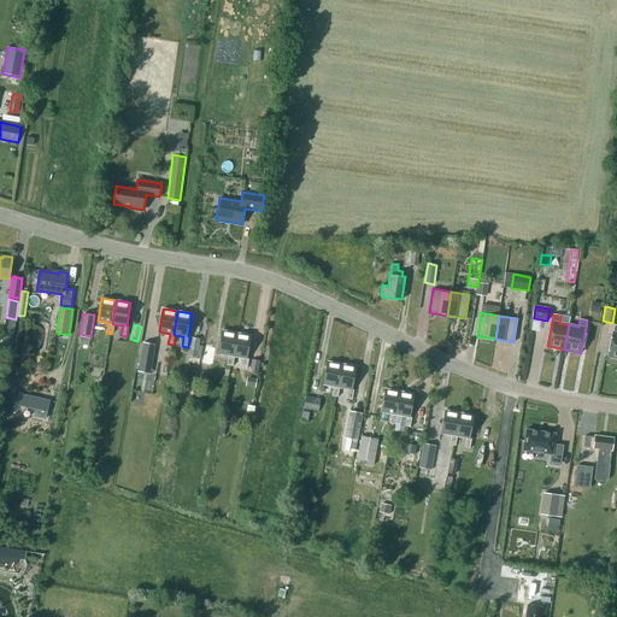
[(233,366),(234,357),(233,356),(236,333),(222,330),(218,353),(229,356),(227,365),(233,366)]
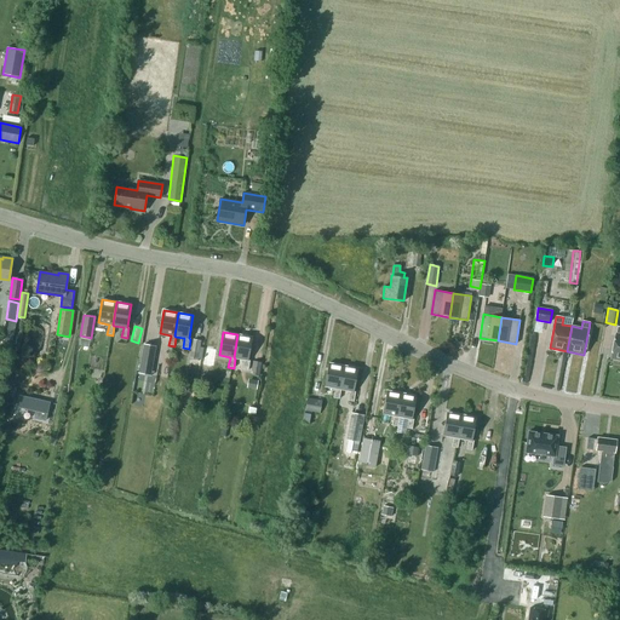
[(234,357),(235,359),(245,360),(242,369),(248,371),(250,361),(248,360),(253,337),(237,334),(234,357)]
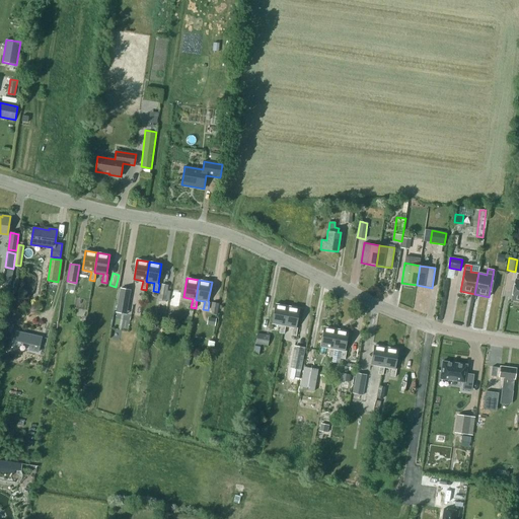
[(167,291),(168,285),(162,284),(160,296),(159,296),(159,300),(165,301),(165,300),(169,301),(170,292),(167,291)]
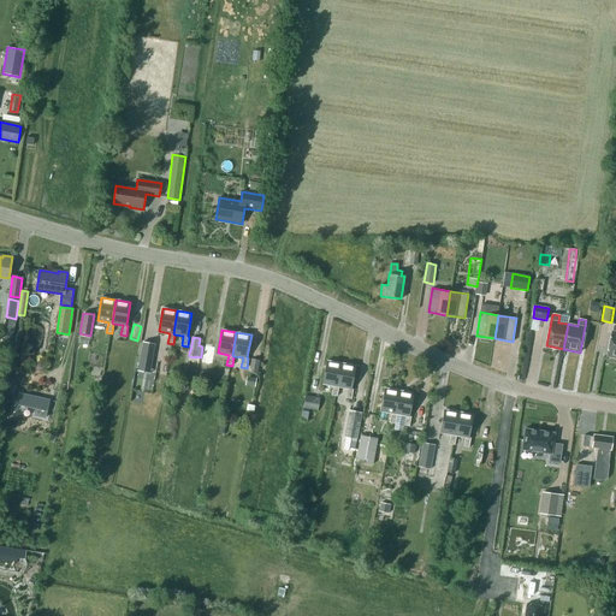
[(155,344),(143,342),(137,371),(150,373),(155,344)]
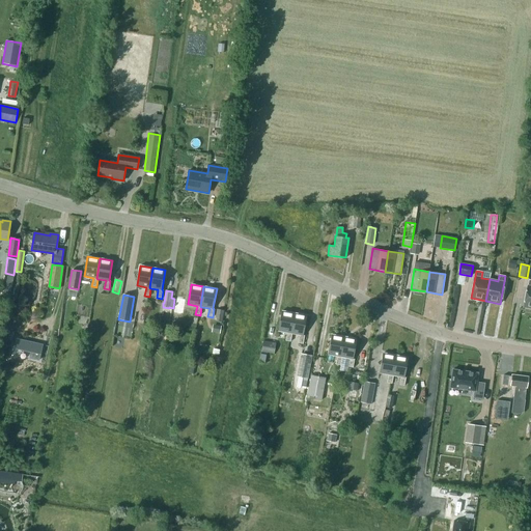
[(47,315),(56,316),(58,299),(49,298),(47,315)]
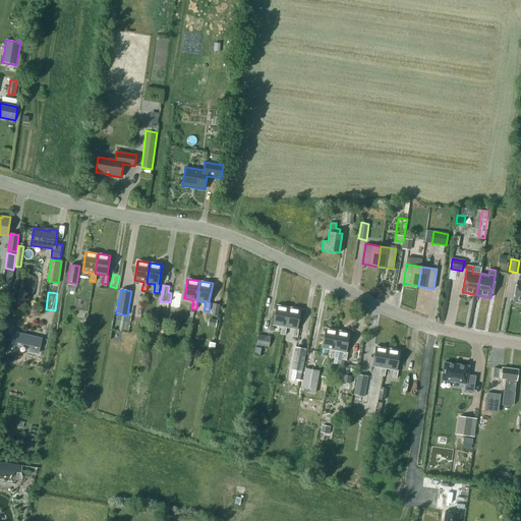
[(170,306),(179,308),(182,294),(173,292),(170,306)]
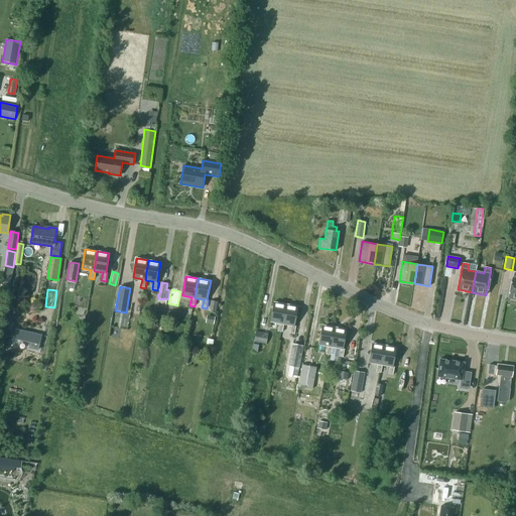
[(209,311),(216,312),(218,301),(211,300),(209,311)]
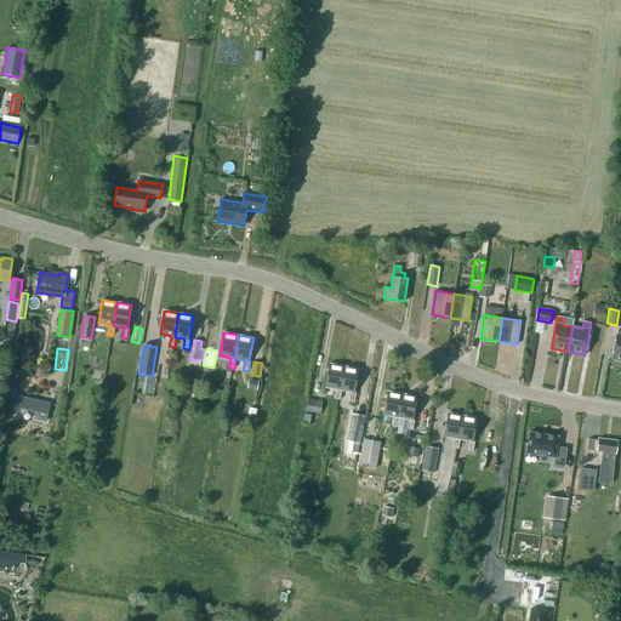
[(340,399),(342,389),(340,389),(345,366),(330,364),(325,387),(336,389),(334,398),(340,399)]
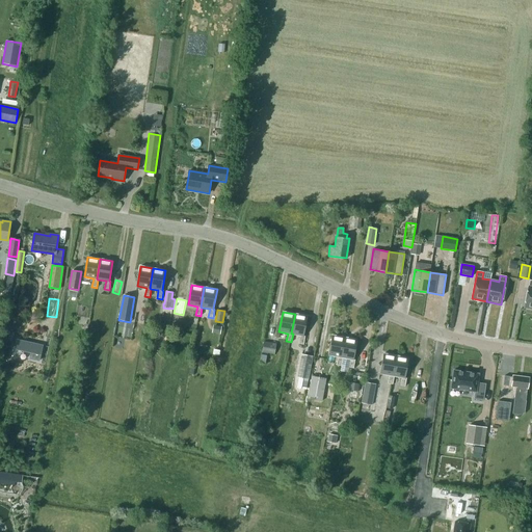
[(291,334),(293,334),(300,336),(298,344),(303,345),(306,336),(303,336),(308,316),(295,314),(291,334)]
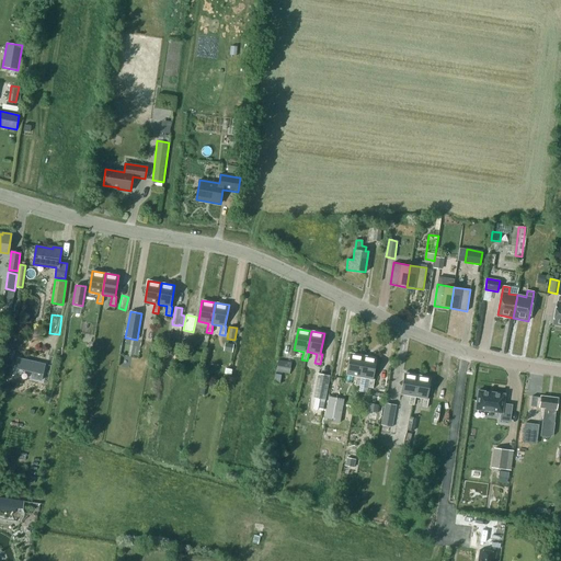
[(359,386),(362,377),(359,377),(364,356),(351,353),(346,375),(356,376),(355,385),(359,386)]
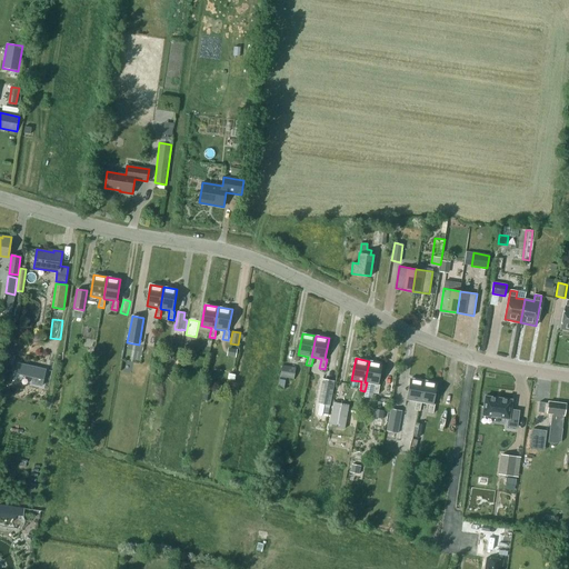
[(365,382),(367,382),(375,385),(372,392),(378,393),(380,385),(378,385),(382,363),(369,361),(365,382)]
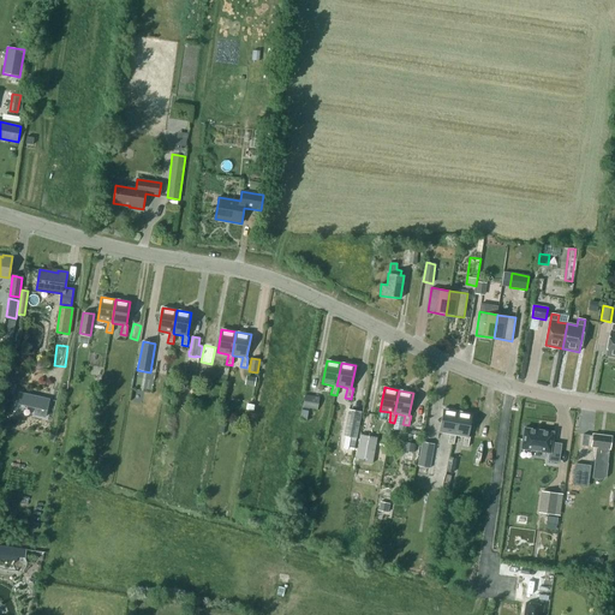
[(36,407),(35,415),(46,417),(49,400),(21,393),(18,404),(36,407)]
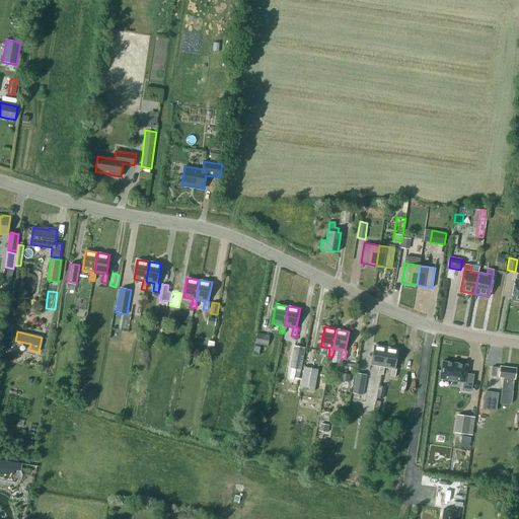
[(257,334),(255,344),(268,346),(270,336),(257,334)]
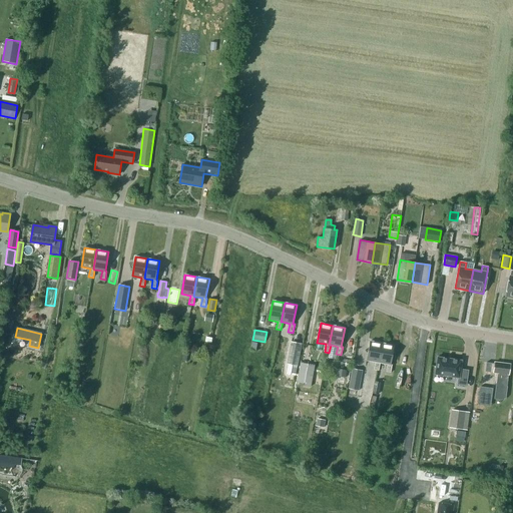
[(379,371),(380,363),(379,363),(382,343),(370,341),(367,360),(376,362),(374,370),(379,371)]
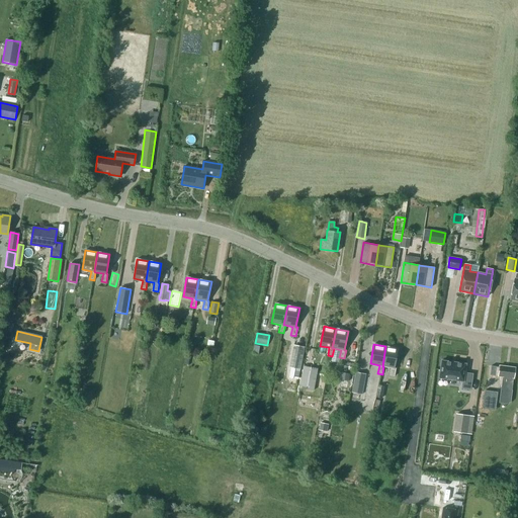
[(382,366),(383,366),(391,367),(390,375),(395,376),(396,368),(395,368),(398,349),(385,346),(382,366)]
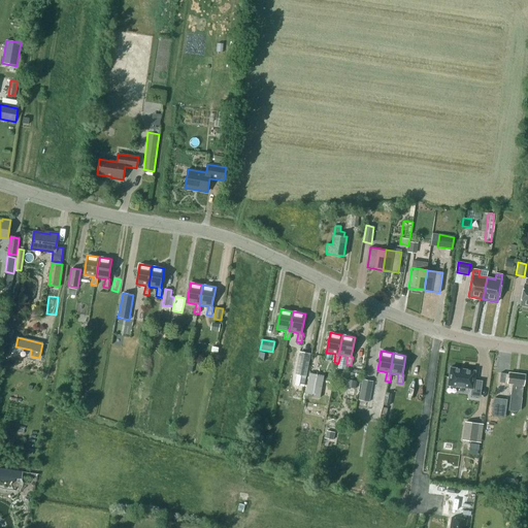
[(296,384),(304,386),(309,364),(300,362),(296,384)]
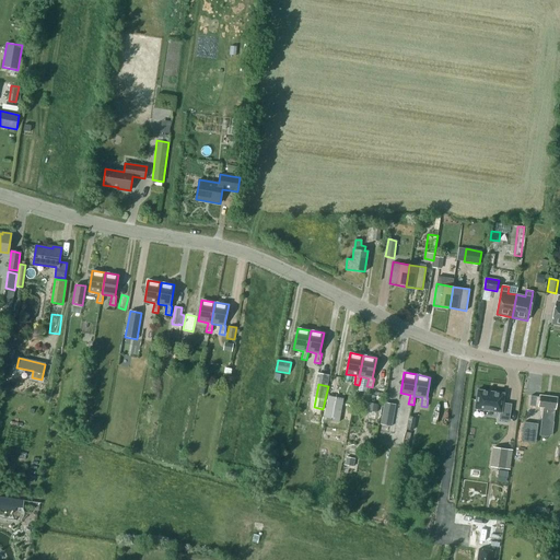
[(500,418),(508,419),(510,405),(502,404),(504,393),(477,388),(475,407),(501,411),(500,418)]
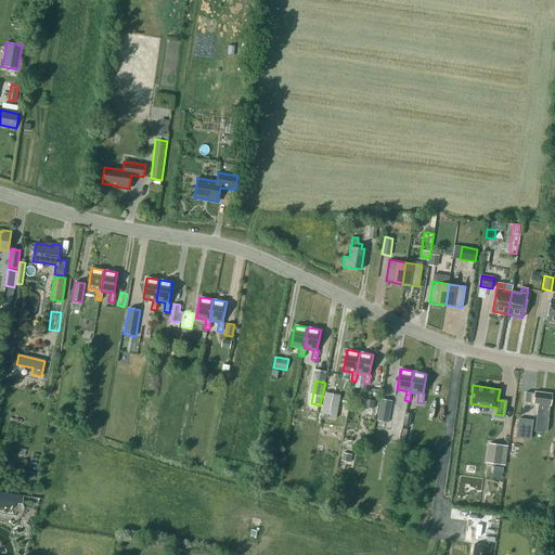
[(526,392),(525,402),(539,404),(536,429),(545,430),(547,431),(549,418),(550,405),(551,405),(552,394),(536,391),(534,394),(526,392)]
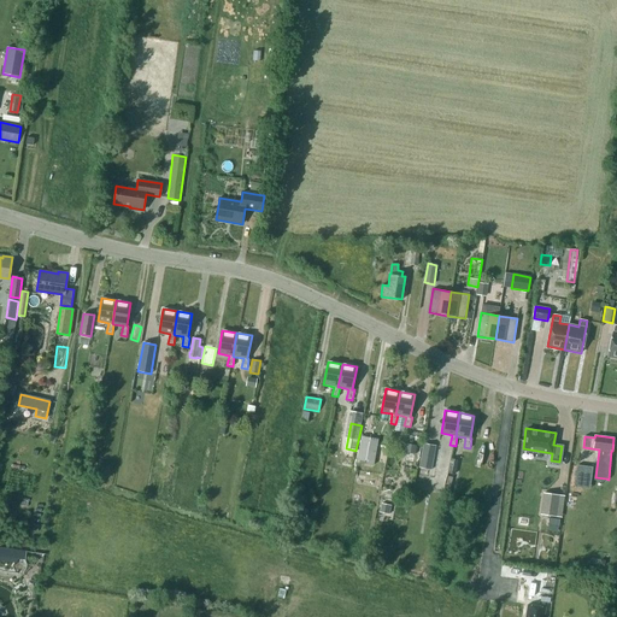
[(378,440),(363,438),(360,438),(357,462),(375,465),(378,440)]
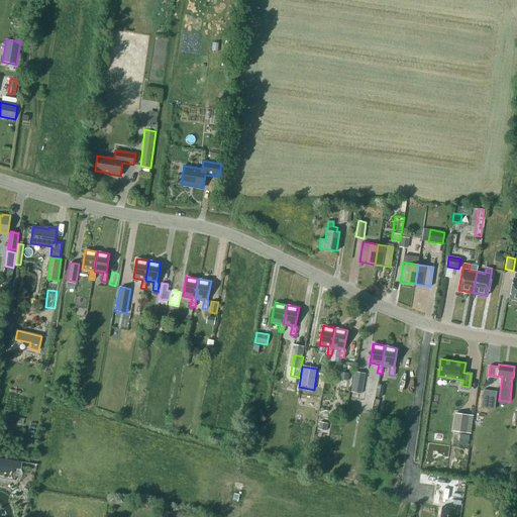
[(337,386),(346,388),(348,373),(340,372),(337,386)]
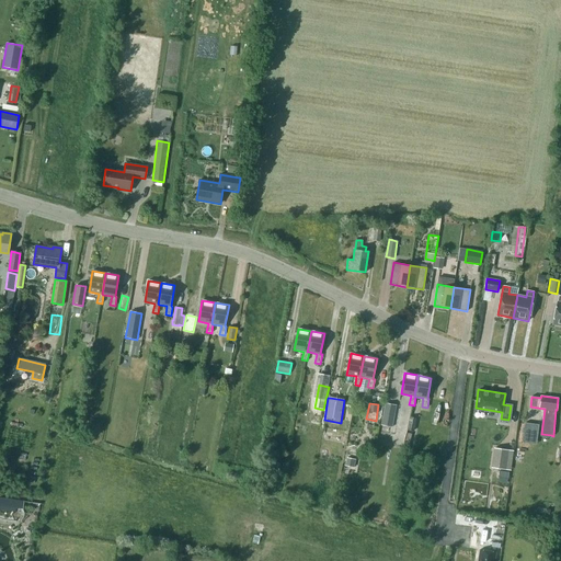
[(397,404),(385,403),(380,425),(392,427),(397,404)]
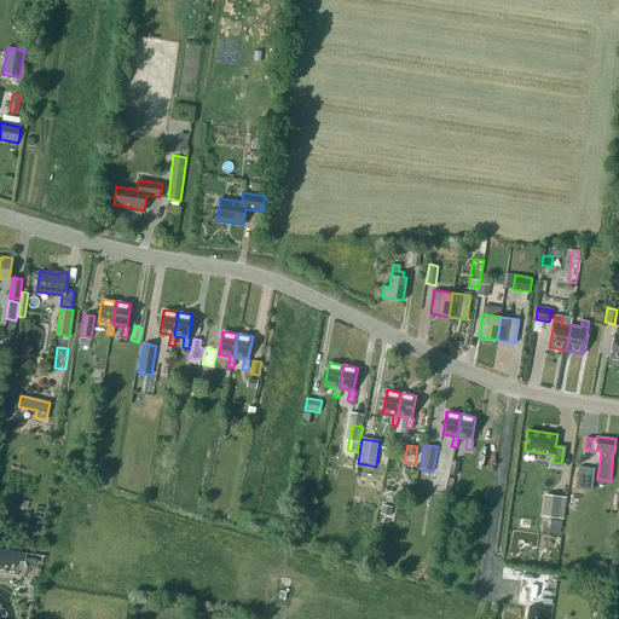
[(460,462),(453,461),(450,475),(457,476),(460,462)]
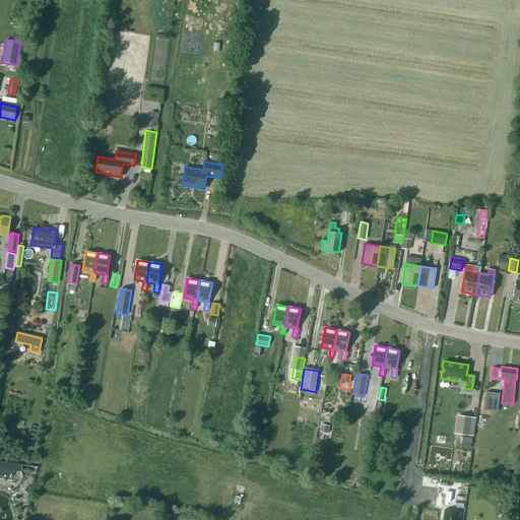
[(485,401),(498,403),(499,394),(486,392),(485,401)]
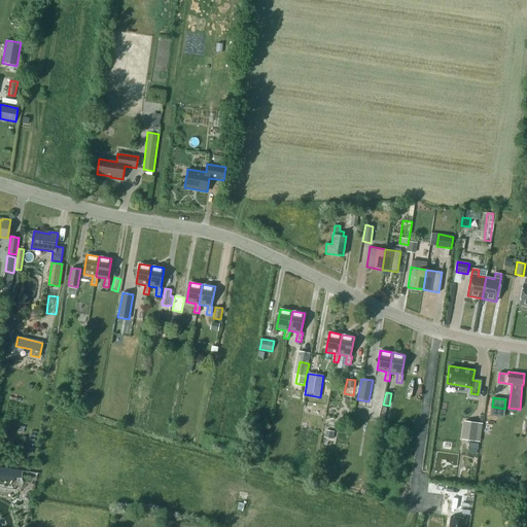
[(475,441),(478,423),(464,421),(462,440),(475,441)]
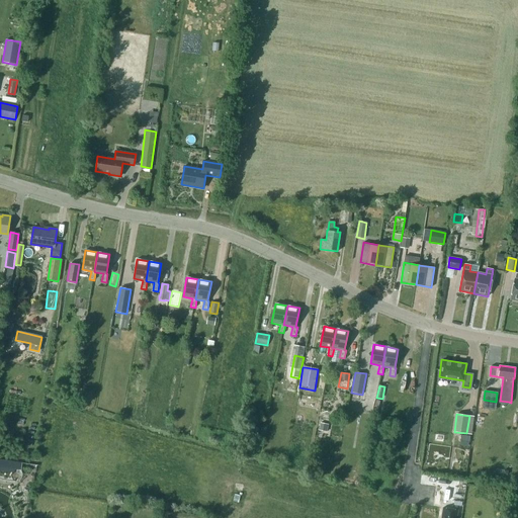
[(0,475),(20,477),(22,461),(0,457),(0,475)]
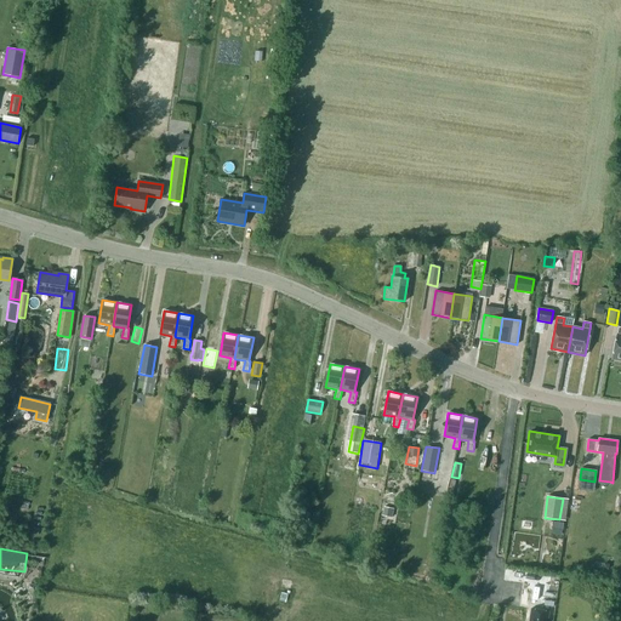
[(531,608),(528,620),(547,620),(548,610),(531,608)]
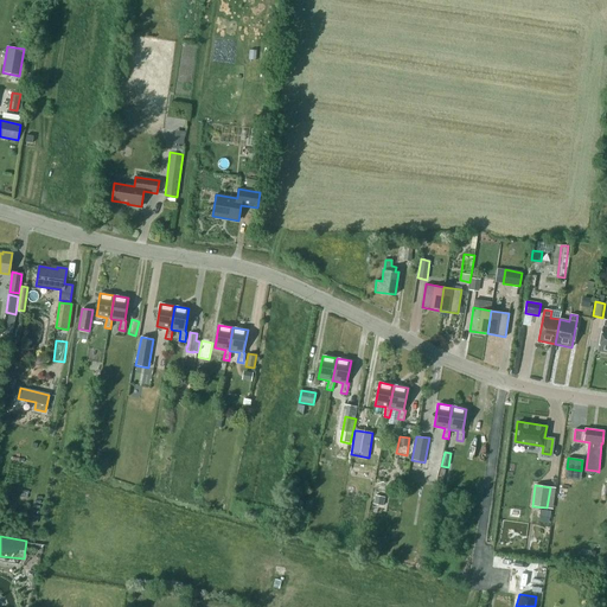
All buildings are outlined.
